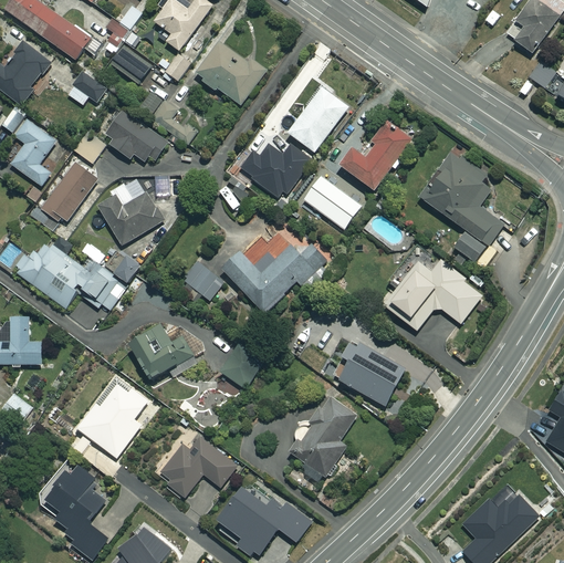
[(91,53),(98,43),(39,0),(6,0),(1,7),(75,59),(83,48),(91,53)]
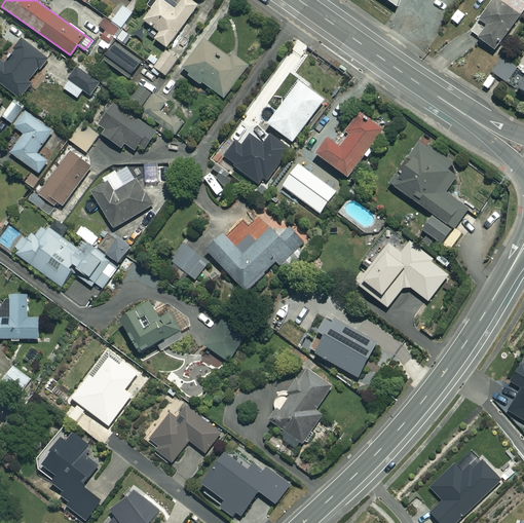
[(161,0),(156,0),(142,20),(158,31),(153,38),(165,46),(196,4),(191,0),(161,0)]
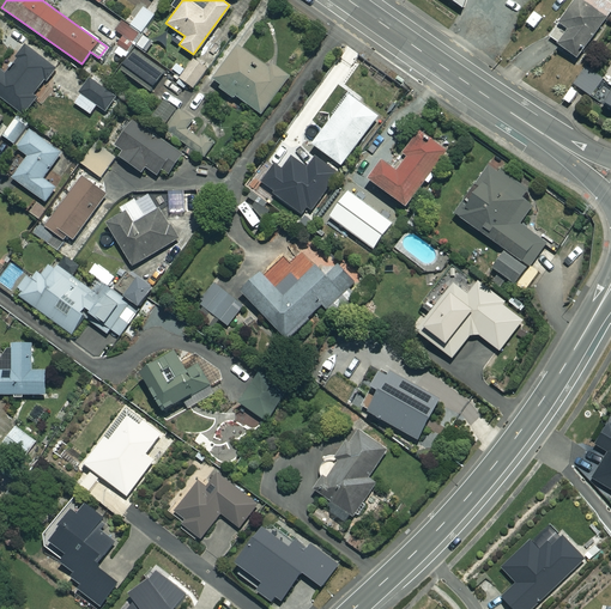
[(610,6),(610,0),(570,0),(546,35),(557,42),(555,44),(575,59),(610,6)]
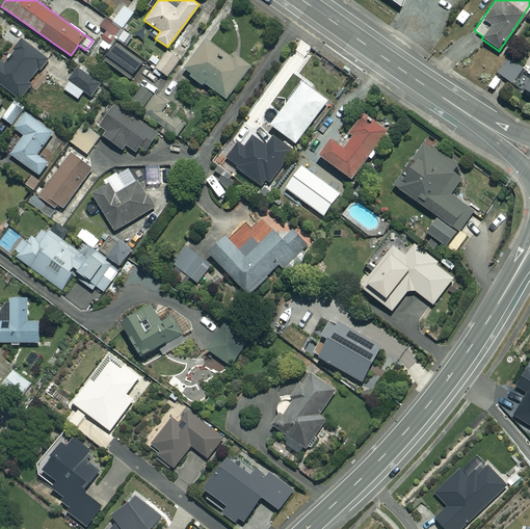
[(133,11),(123,4),(112,20),(122,26),(133,11)]
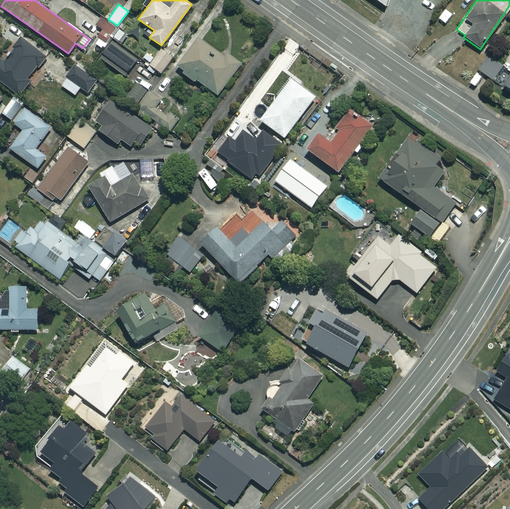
[(101,17),(95,25),(101,30),(97,35),(104,40),(113,26),(101,17)]
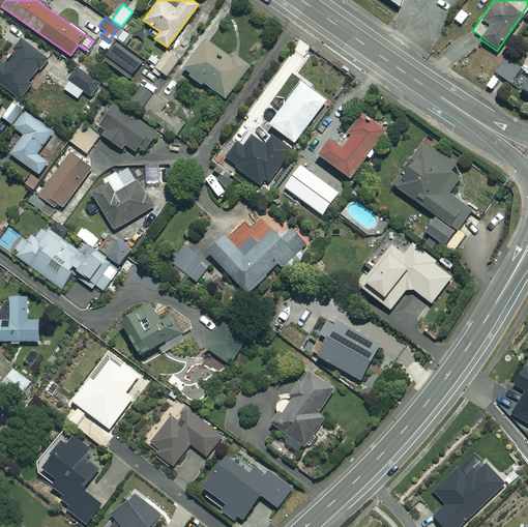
[(130,34),(121,27),(114,36),(123,44),(130,34)]
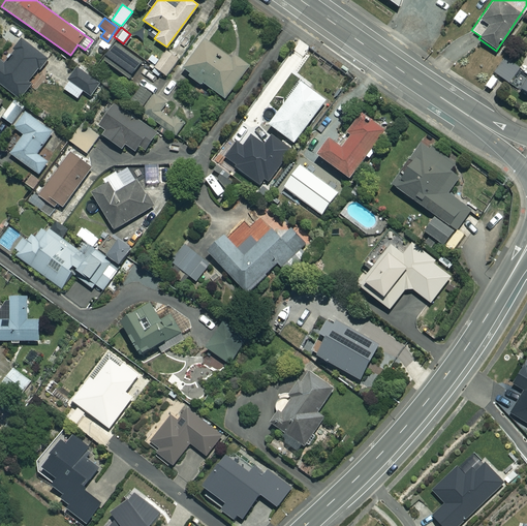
[(206,36),(183,68),(189,72),(186,76),(199,87),(203,83),(224,98),(247,66),(206,36)]
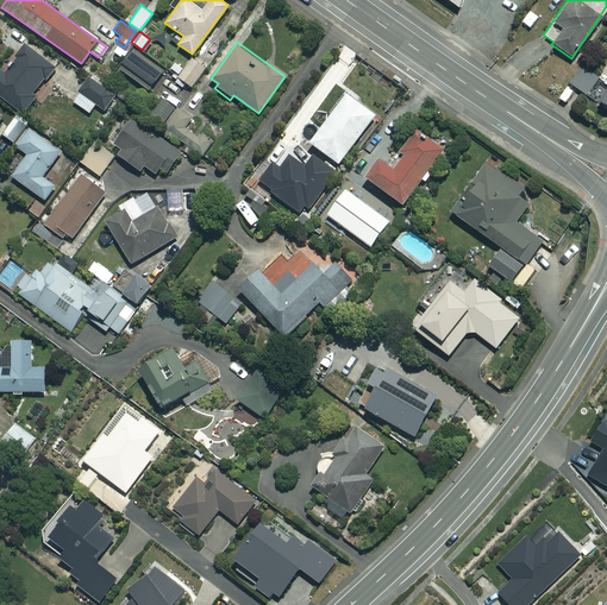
[(4,75),(0,73),(0,94),(24,111),(33,95),(30,93),(50,62),(24,45),(4,75)]
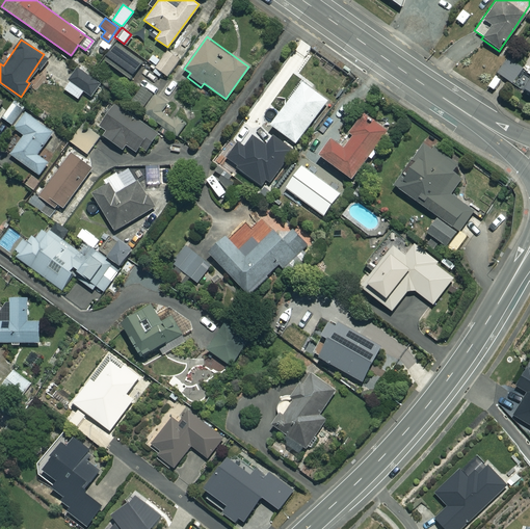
[(143,62),(114,41),(102,58),(131,79),(143,62)]
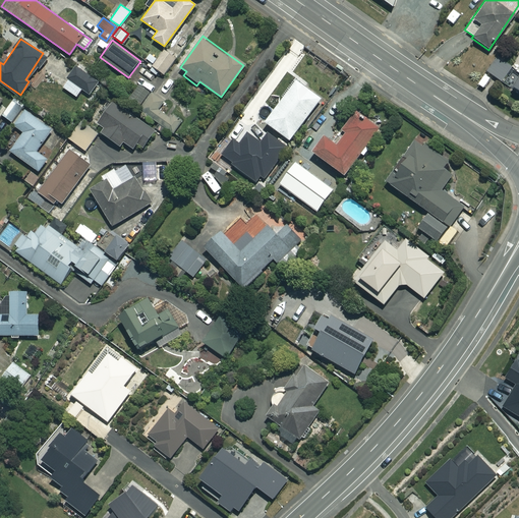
[(174,57),(163,49),(152,65),(163,73),(174,57)]
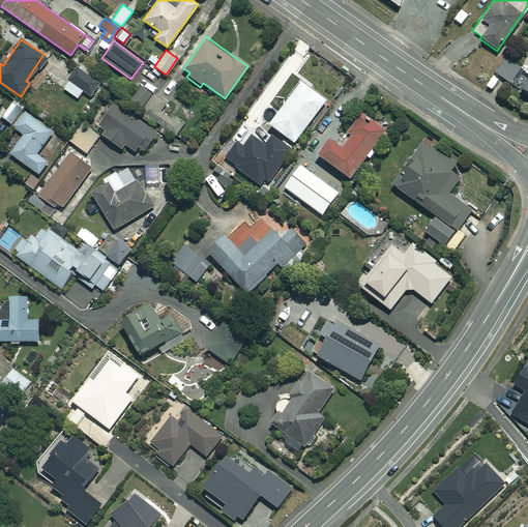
[(519,87),(527,92),(527,71),(526,75),(518,68),(520,65),(504,56),(494,71),(509,81),(510,80),(520,85),(519,87)]
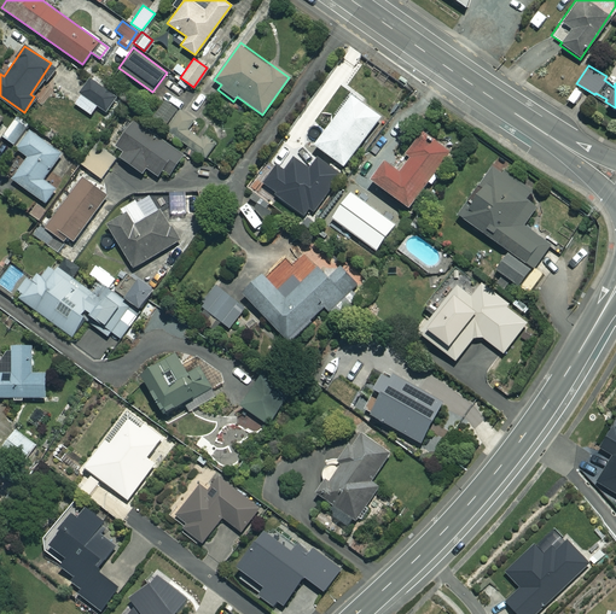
[(114,95),(91,77),(73,101),(89,113),(98,104),(104,109),(114,95)]
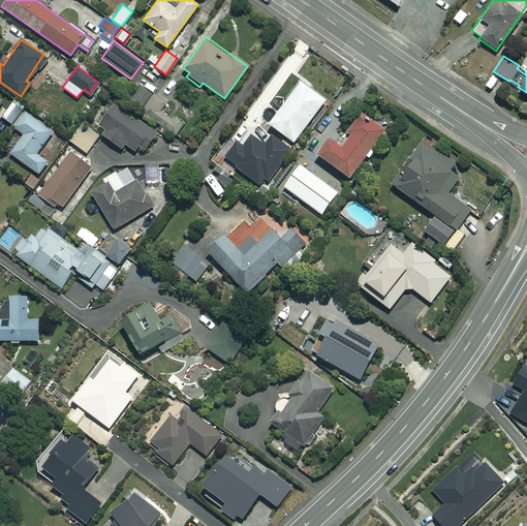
[(324,99),(300,81),(268,124),(293,143),(324,99)]
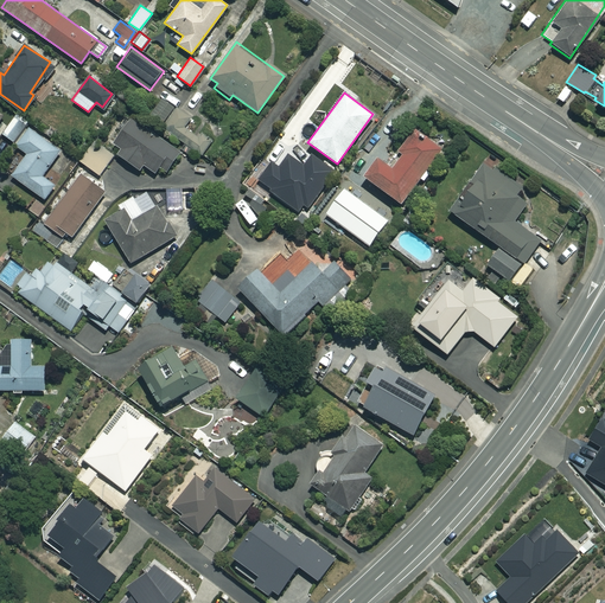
[(52,185),(40,177),(50,164),(55,167),(65,154),(13,114),(0,130),(27,152),(10,174),(42,199),(52,185)]
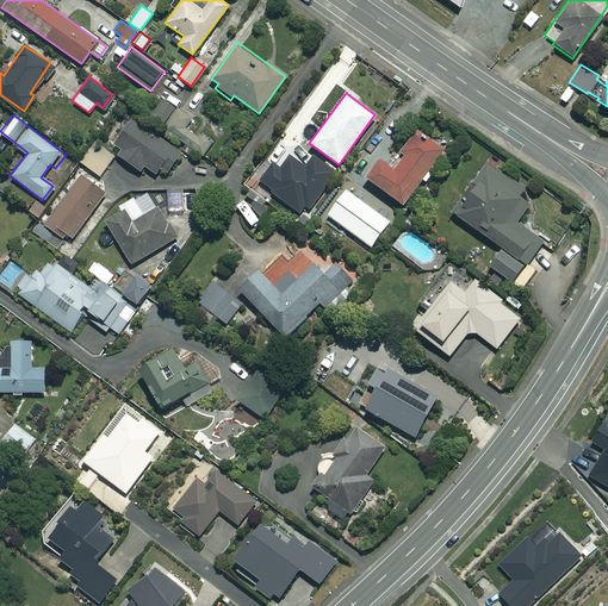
[(180,151),(130,119),(115,144),(121,149),(116,155),(140,170),(143,164),(156,173),(161,166),(167,170),(180,151)]
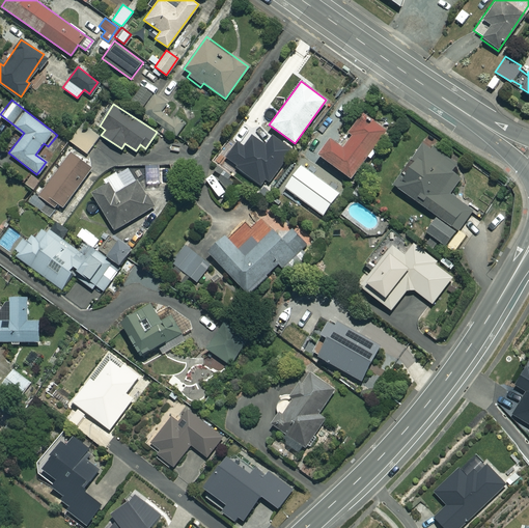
[(384,129),(361,113),(347,133),(352,136),(343,148),(329,139),(317,156),(350,178),(384,129)]
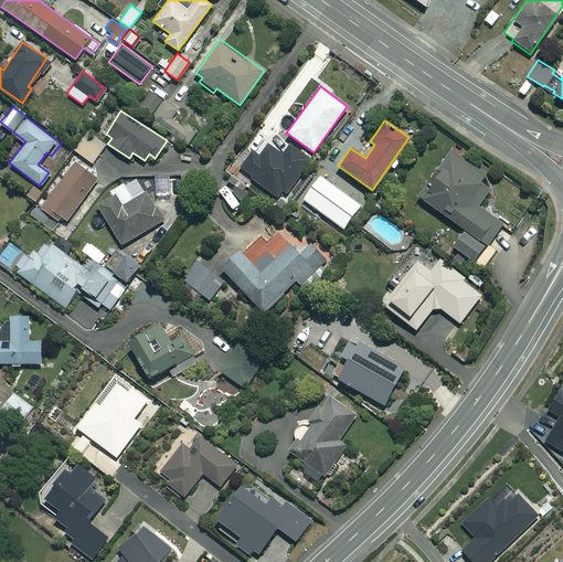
[(104,145),(86,131),(73,148),(91,162),(104,145)]
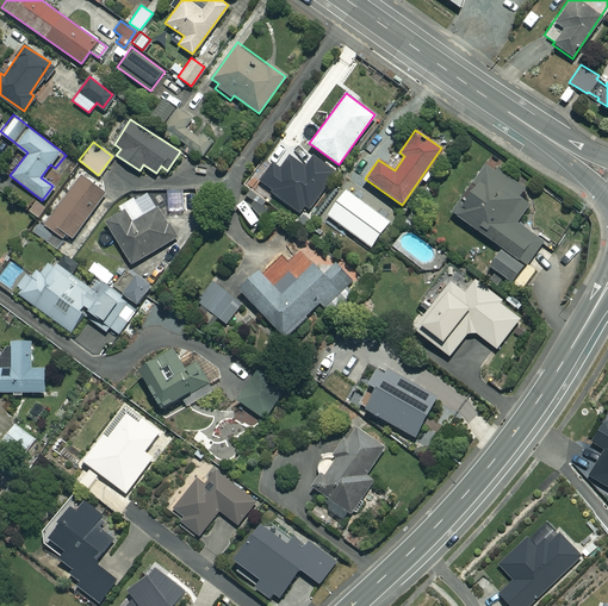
[(516,220),(534,192),(488,162),(453,214),(500,247),(489,263),(514,281),(543,238),(516,220)]
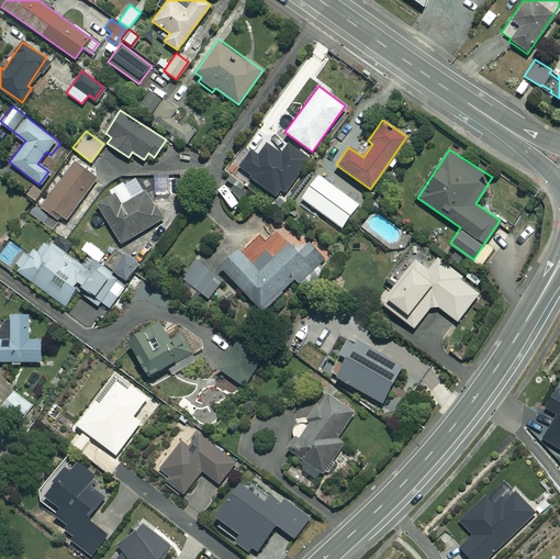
[(93,176),(75,163),(42,209),(60,222),(93,176)]
